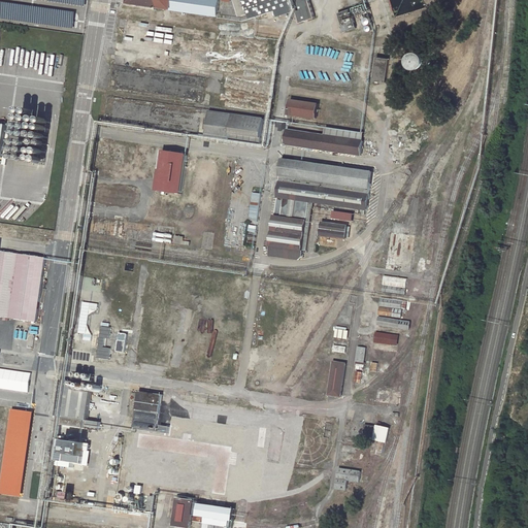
[(128,0),(128,4),(156,8),(156,6),(170,8),(216,15),(218,0),(128,0)]
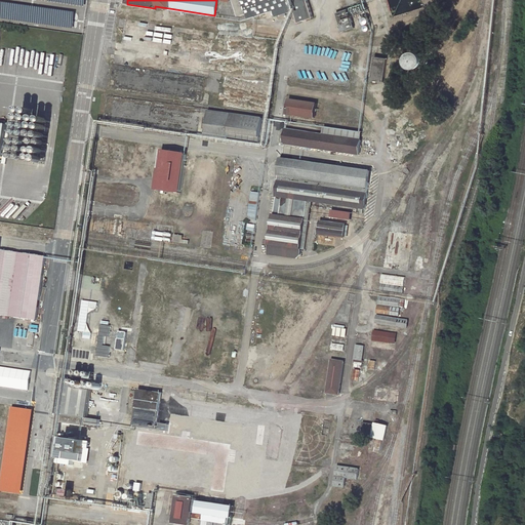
[(234,0),(240,18),(247,16),(249,23),(276,12),(278,19),(296,13),(294,7),(298,6),(300,13),(297,14),(300,24),(315,18),(308,0),(234,0)]
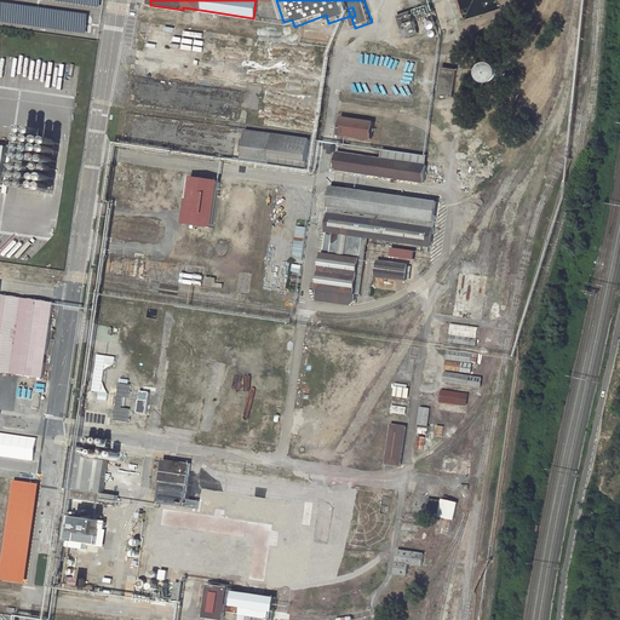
[(397,15),(405,38),(419,33),(412,10),(397,15)]
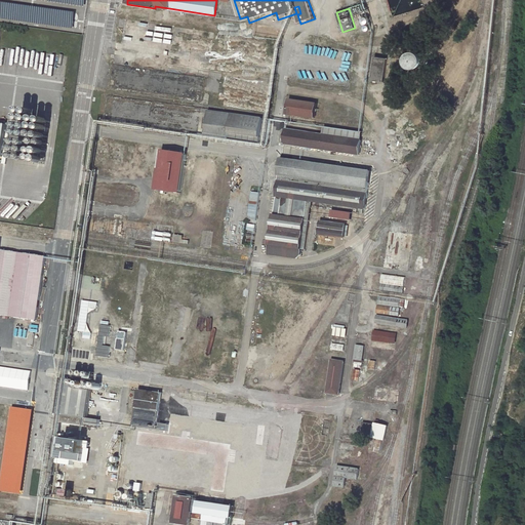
[(409,58),(408,59),(408,61),(409,64),(410,66),(412,68),(414,69),(415,70),(418,70),(421,69),(425,67),(426,66),(427,64),(427,61),(427,58),(427,57),(426,54),(425,53),(421,52),(419,51),(417,51),(414,51),(412,53),(410,55),(409,58)]
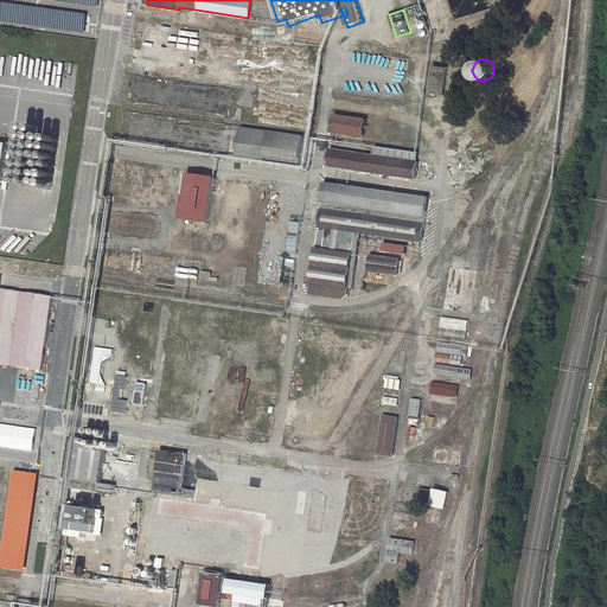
[(432,65),(427,91),(442,94),(447,68),(432,65)]
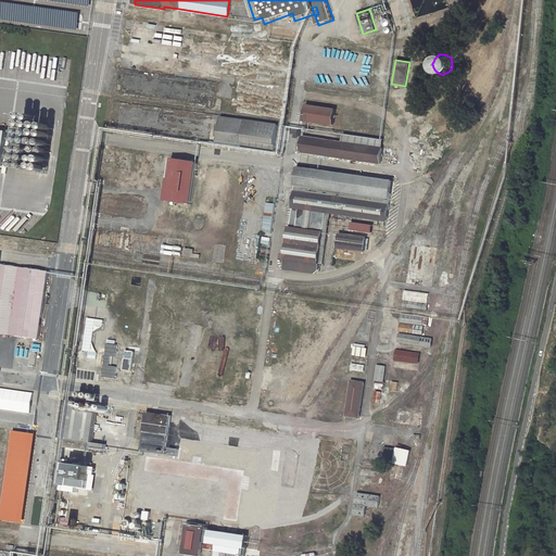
[(333,111),(305,108),(303,122),(331,126),(333,111)]
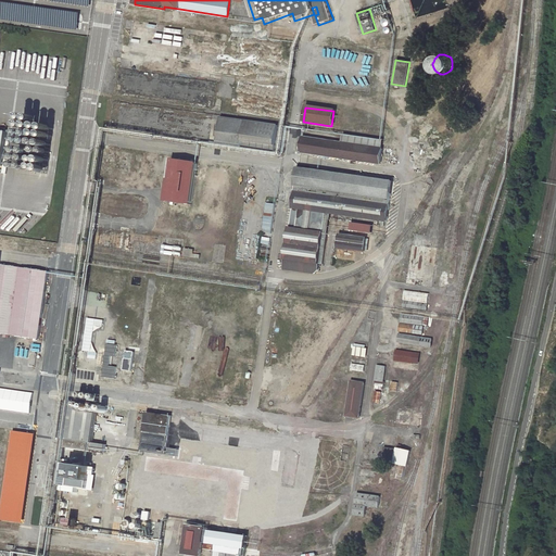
[(216,142),(254,148),(255,141),(262,141),(261,149),(266,150),(267,142),(273,143),(276,124),(220,116),(216,142)]
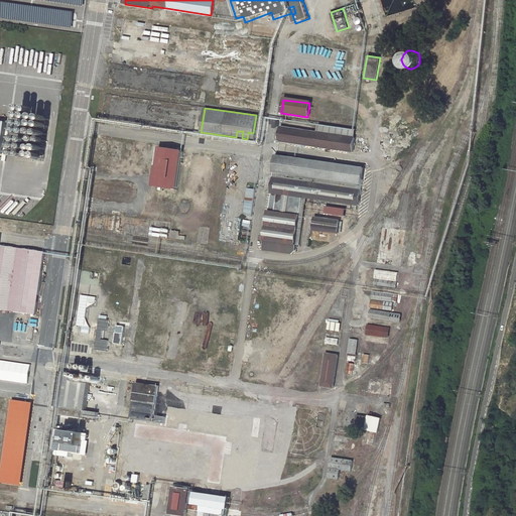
[(356,130),(317,125),(316,133),(354,138),(356,130)]
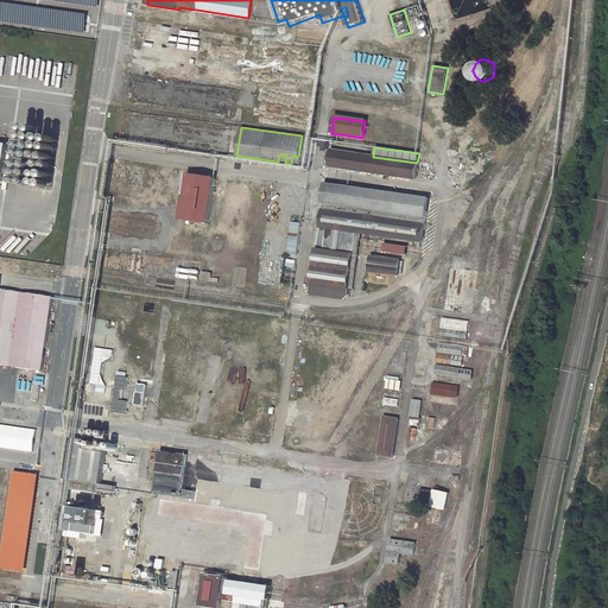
[(417,163),(373,157),(360,154),(331,151),(328,168),(416,181),(417,163)]
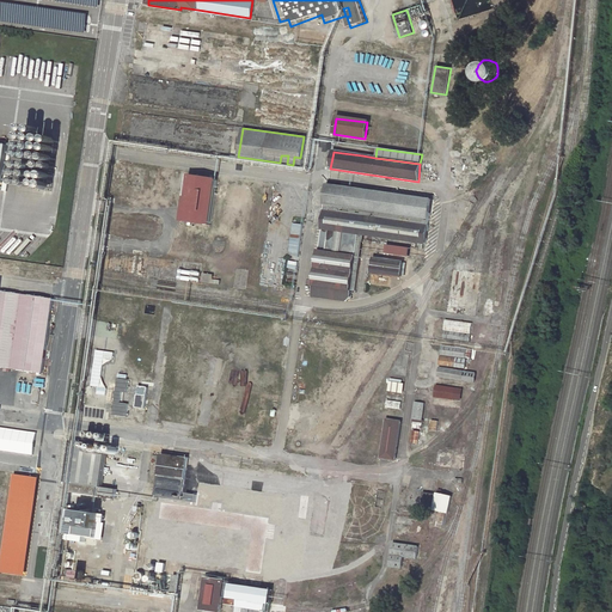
[(210,226),(216,179),(188,175),(182,221),(210,226)]
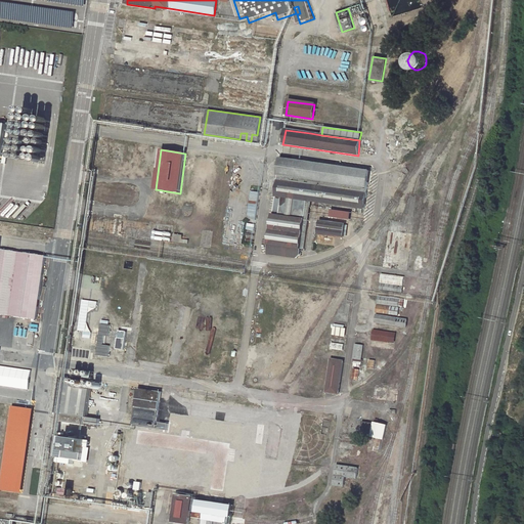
[(307,201),(312,201),(364,208),(368,170),(281,158),(267,253),(300,257),(301,250),(303,234),(307,235),(309,224),(304,223),(307,201)]
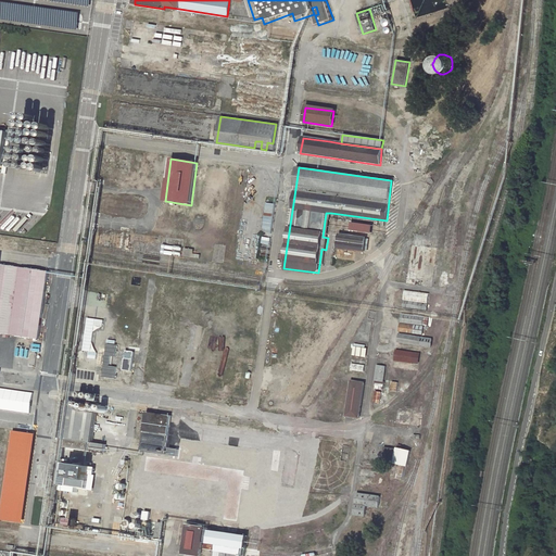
[(275,197),(276,187),(267,186),(266,197),(275,197)]
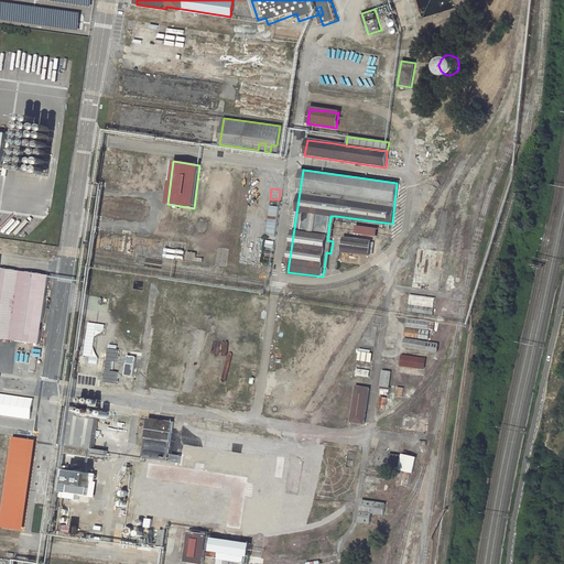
[(356,225),(356,231),(376,234),(377,227),(356,225)]
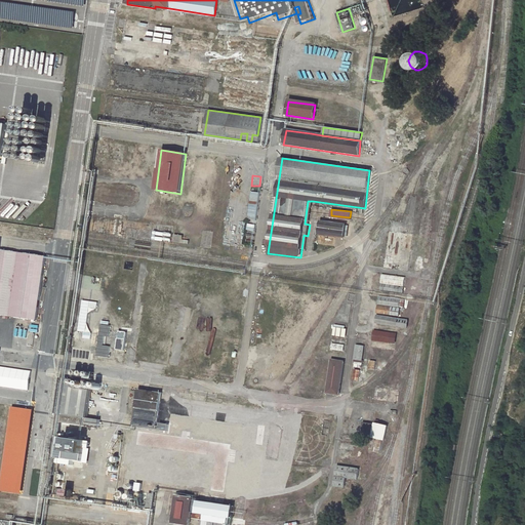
[(318,233),(345,236),(346,225),(320,220),(318,233)]
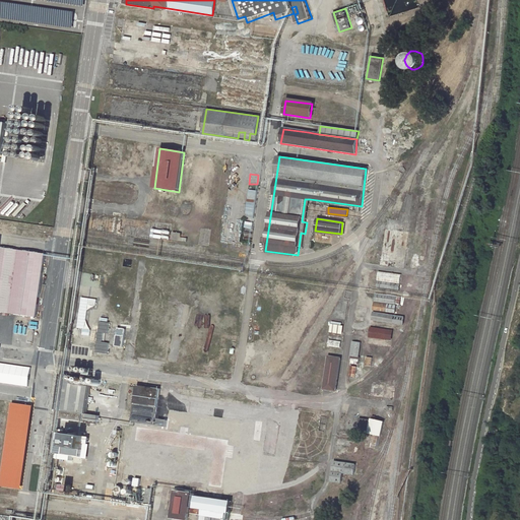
[(173,232),(172,239),(183,240),(184,237),(181,236),(181,232),(173,232)]
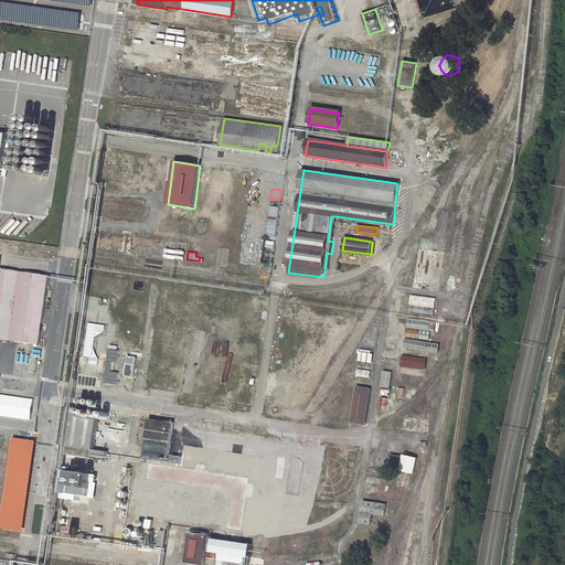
[(0,336),(38,341),(46,273),(0,266),(0,336)]
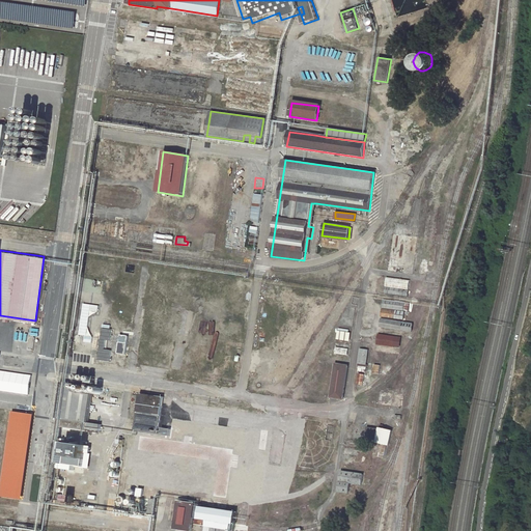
[(409,297),(410,280),(386,278),(385,295),(409,297)]
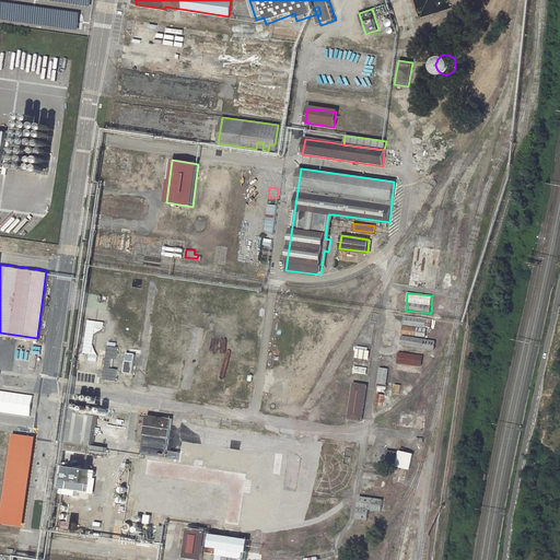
[(427,336),(428,328),(428,318),(405,316),(403,335),(427,336)]
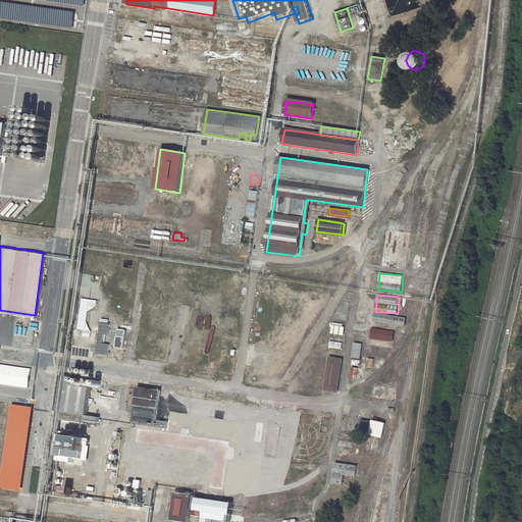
[(86,333),(90,297),(82,296),(79,332),(86,333)]
